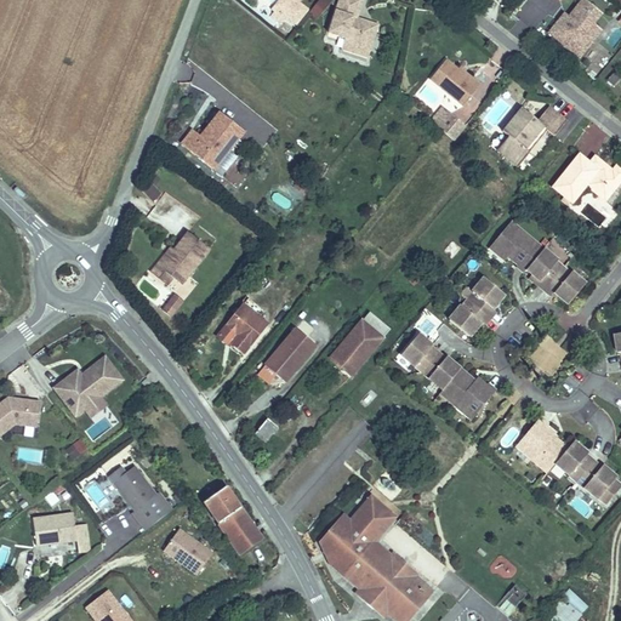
[(298,27),(312,11),(297,0),(296,0),(284,16),(279,11),(274,16),(284,24),(289,18),(298,27)]
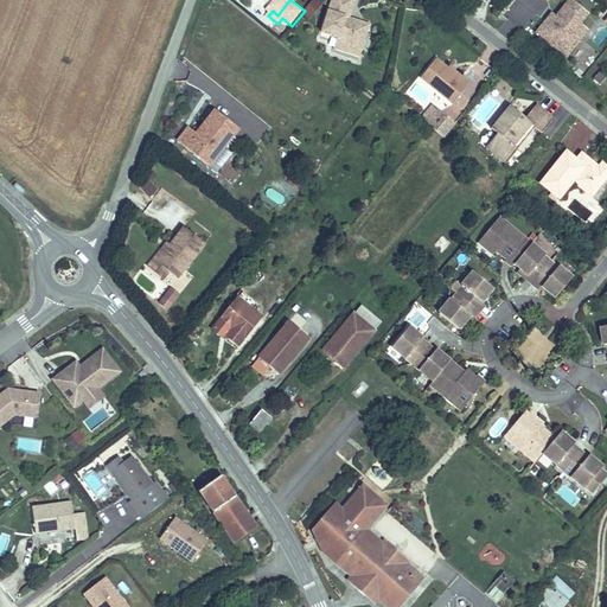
[(289,0),(278,0),(270,8),(273,11),(278,16),(289,0)]
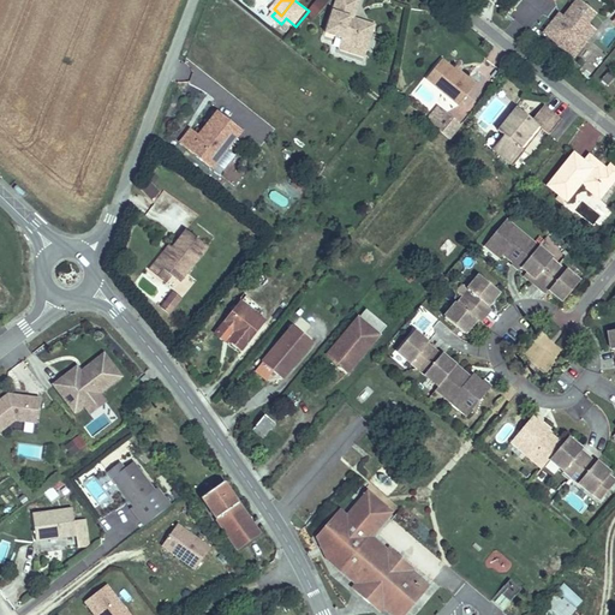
[(340,0),(332,34),(348,37),(374,45),(380,23),(358,17),(354,17),(356,13),(360,11),(363,0),(340,0)]
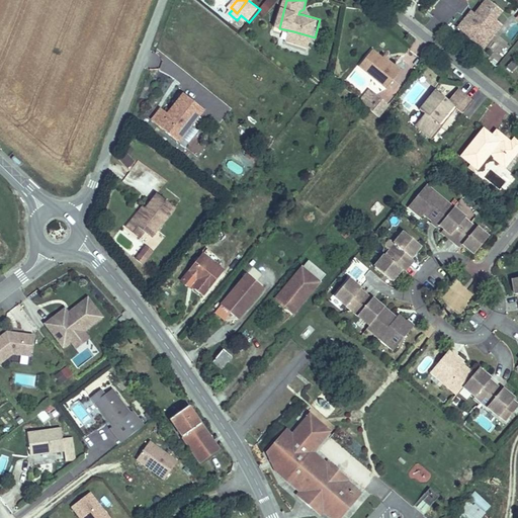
[(468,17),(459,27),(486,48),(497,33),(490,28),(496,20),(503,12),(488,0),(477,15),(472,20),(468,17)]
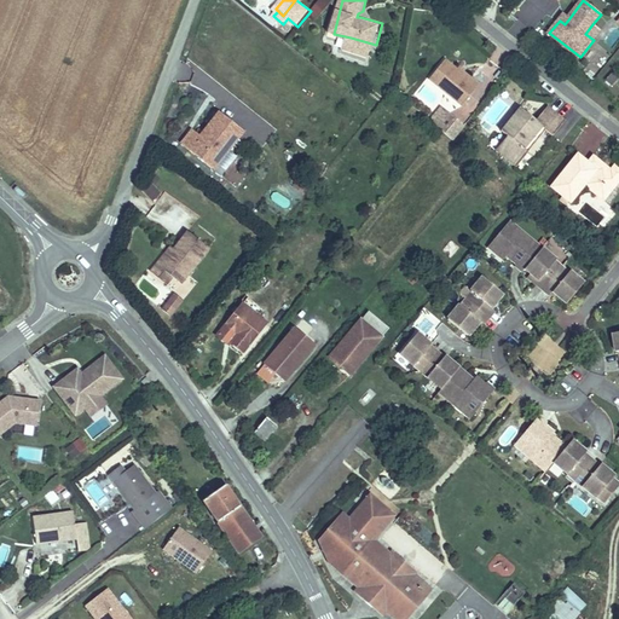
[(322,16),(329,7),(322,1),(314,10),(322,16)]
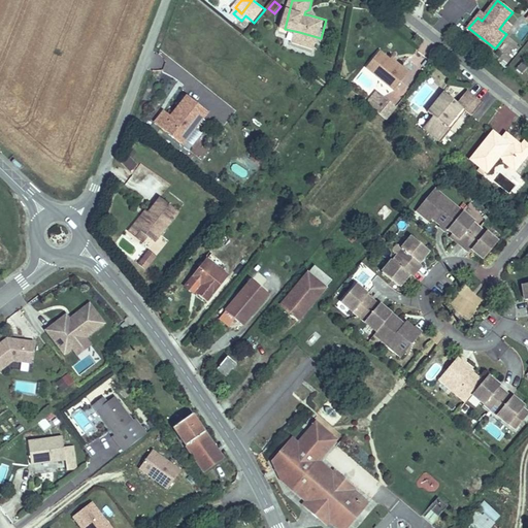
[(505,21),(499,29),(506,34),(513,26),(505,21)]
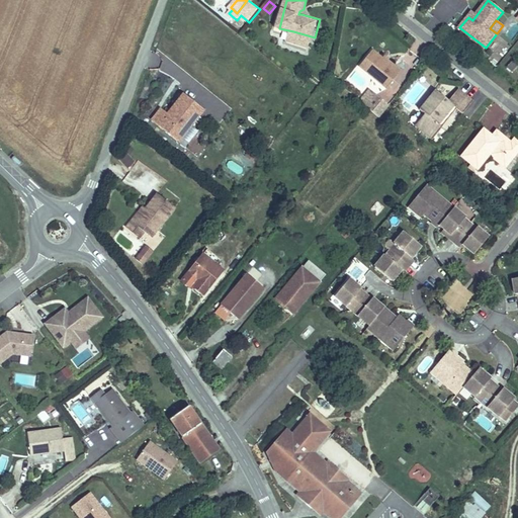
[(293,31),(293,34),(314,40),(315,37),(293,31)]
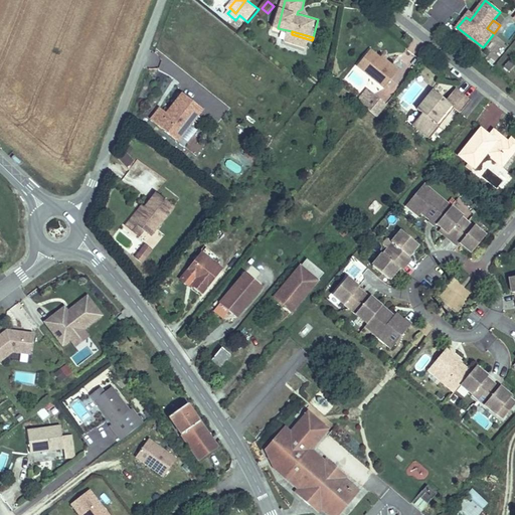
[(372,51),(359,66),(386,90),(400,72),(394,67),(392,68),(382,60),(372,51)]
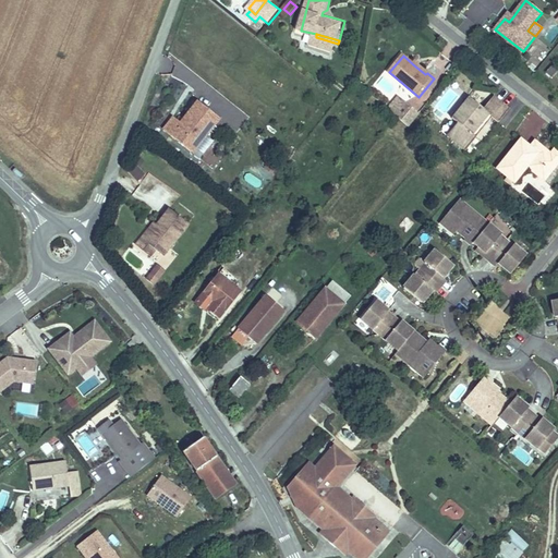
[(415,63),(414,65),(425,74),(427,73),(415,63)]
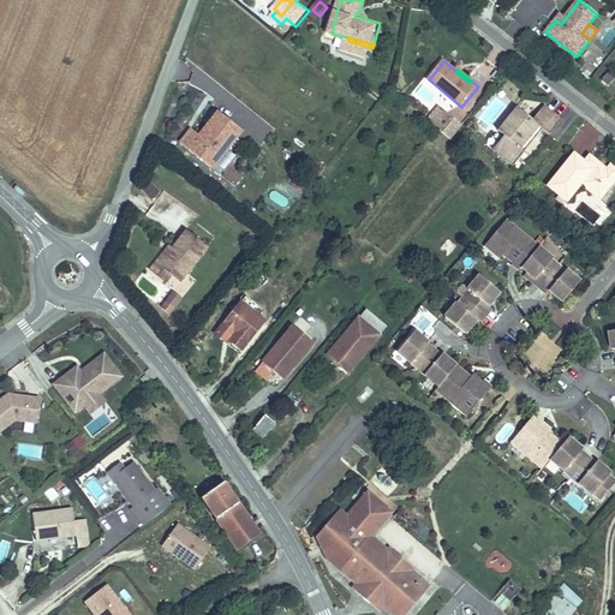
[(449,113),(442,107),(434,118),(441,124),(449,113)]
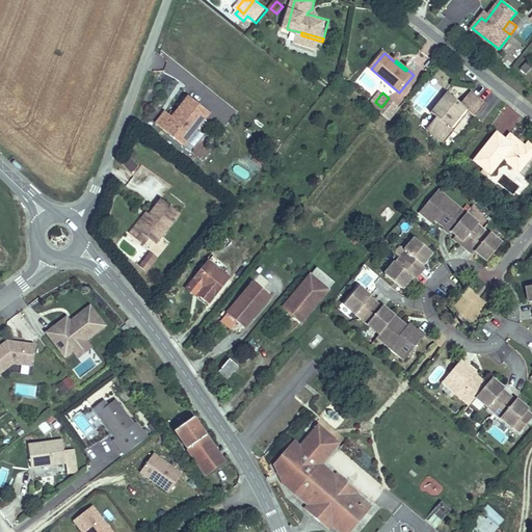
[(455,130),(471,111),(480,118),(489,106),(473,92),(463,104),(451,95),(435,114),(441,118),(431,130),(448,144),(458,132),(455,130)]
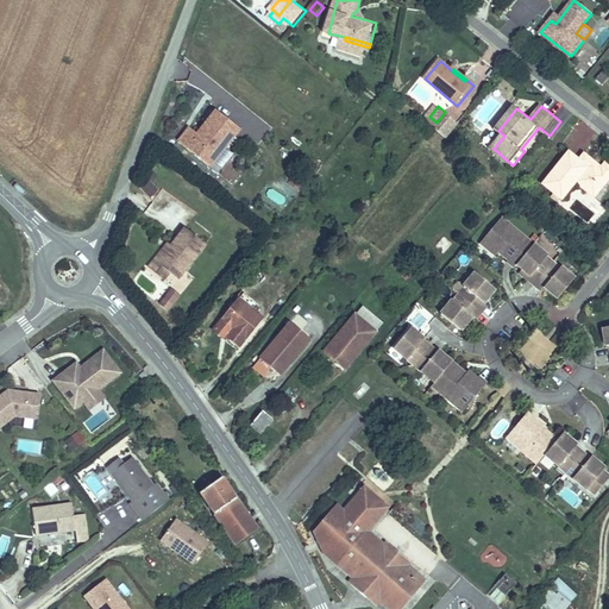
[(195,136),(184,150),(208,168),(212,163),(224,149),(238,130),(214,112),(195,136)]
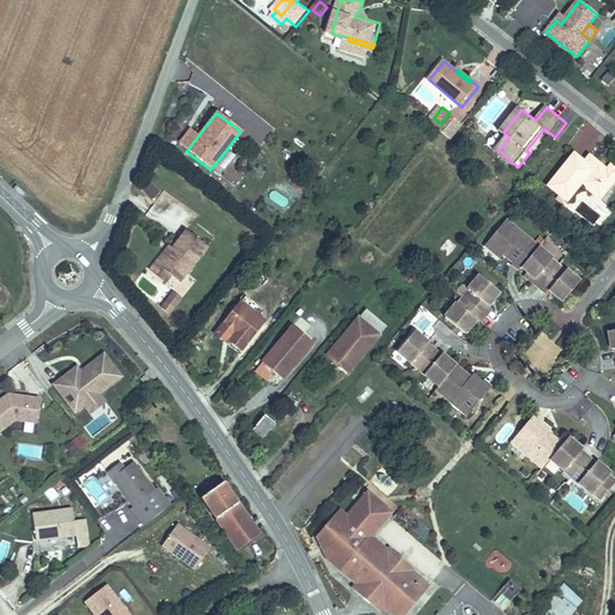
[(453,141),(465,126),(449,113),(441,124),(434,118),(431,120),(437,126),(446,135),(453,141)]
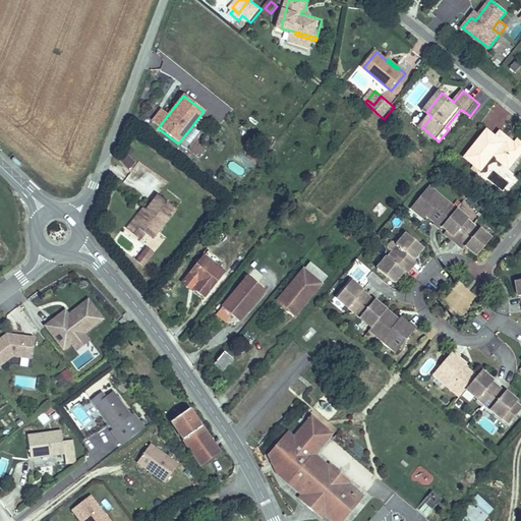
[(482,124),(496,134),(511,114),(497,104),(482,124)]
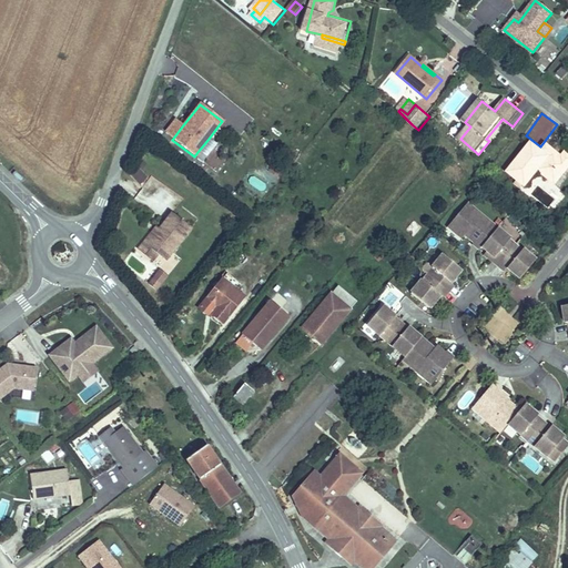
[(164,133),(172,140),(182,127),(175,120),(164,133)]
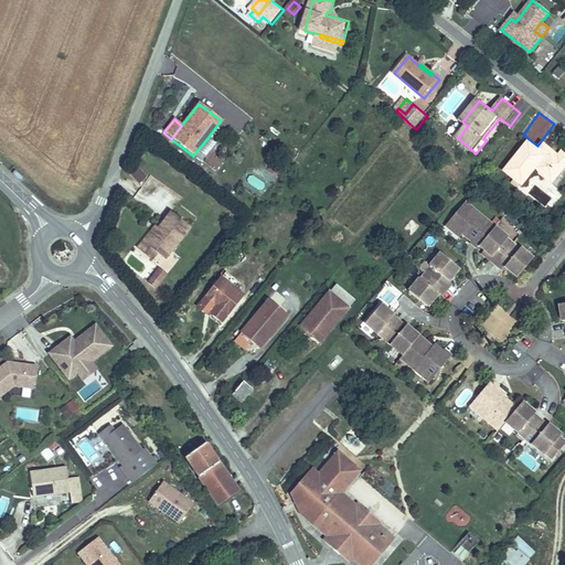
[(531,145),(509,173),(525,187),(539,171),(548,179),(555,171),(562,177),(564,172),(564,153),(562,158),(551,149),(542,150),(541,152),(531,145)]
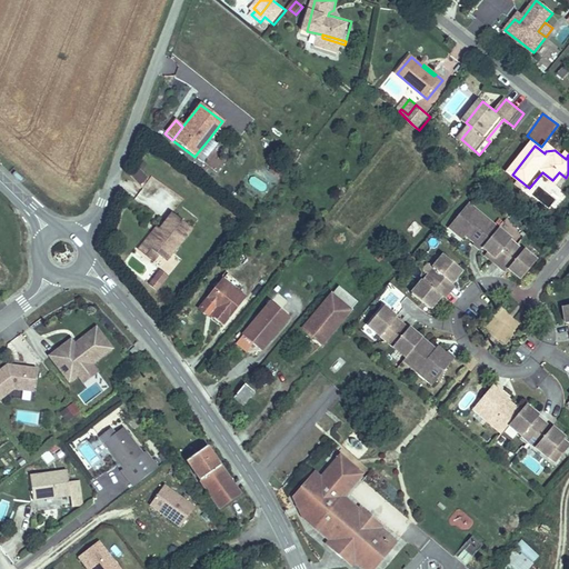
[(142,183),(147,175),(133,167),(129,175),(142,183)]
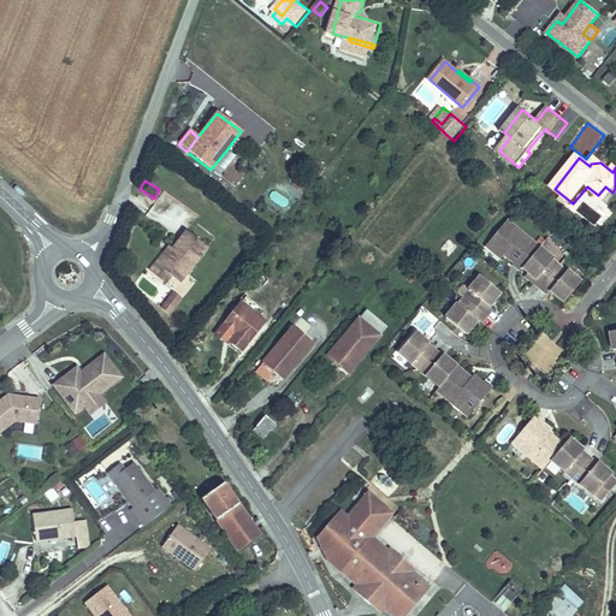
[(605,187),(598,195),(605,201),(612,193),(605,187)]
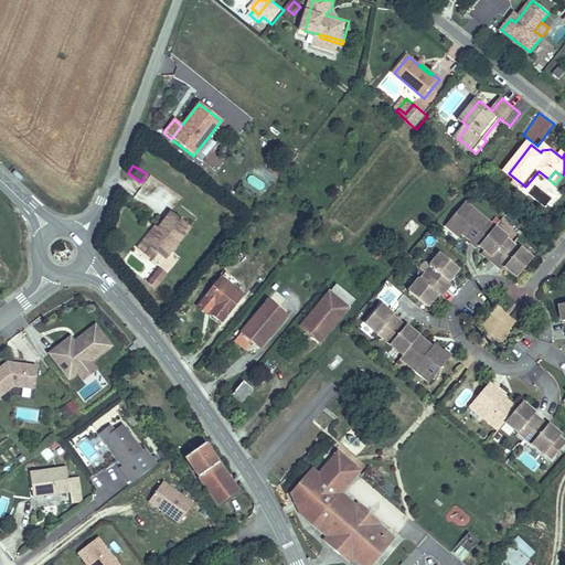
[(264,189),(266,181),(251,177),(248,184),(264,189)]
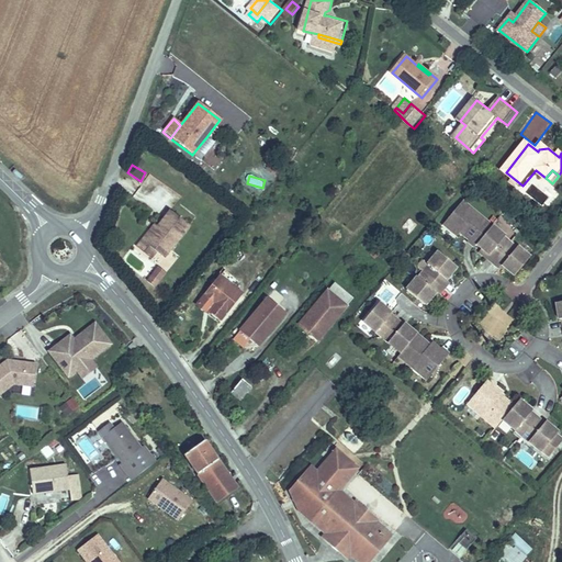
[(478,246),(493,227),(463,202),(444,225),(458,237),(460,235),(463,231),(472,238),(469,243),(474,247),(475,248),(478,246)]
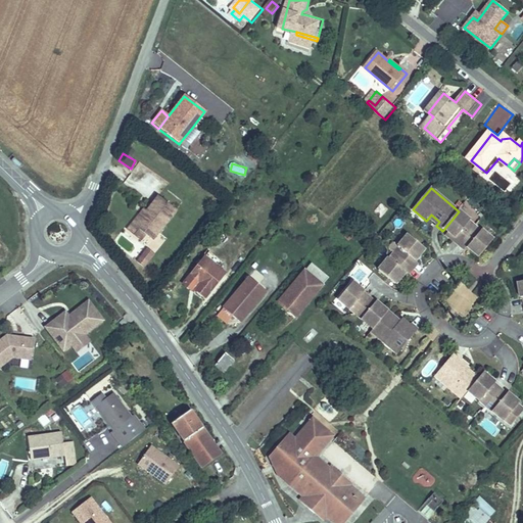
[(138,226),(147,233),(155,240),(180,210),(161,196),(149,211),(138,226)]
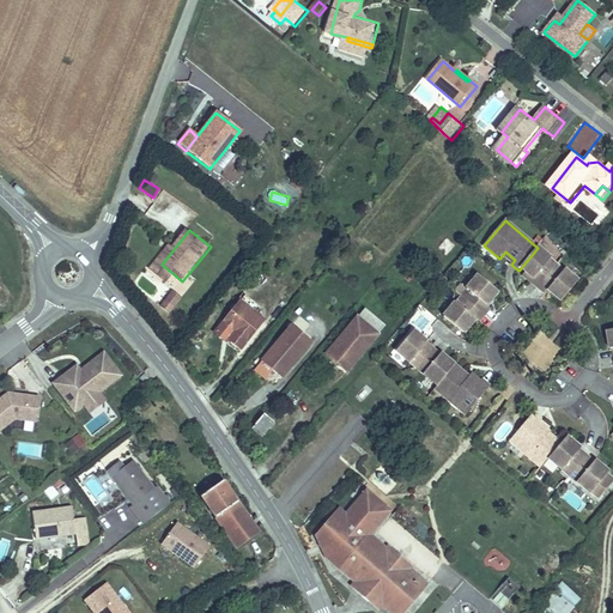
[(170,246),(158,261),(162,265),(175,248),(170,246)]
